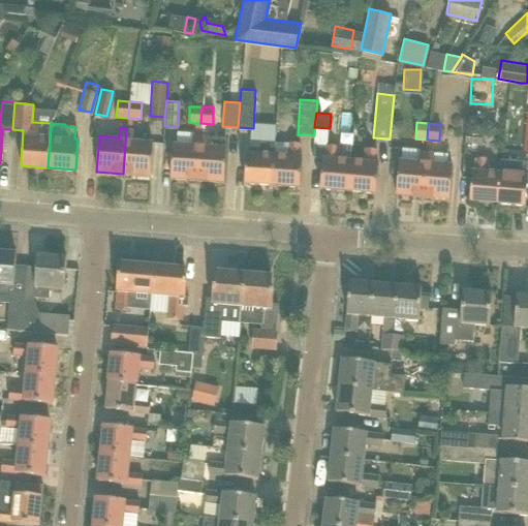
[(132,128),(126,128),(123,174),(150,176),(152,141),(131,138),(132,128)]
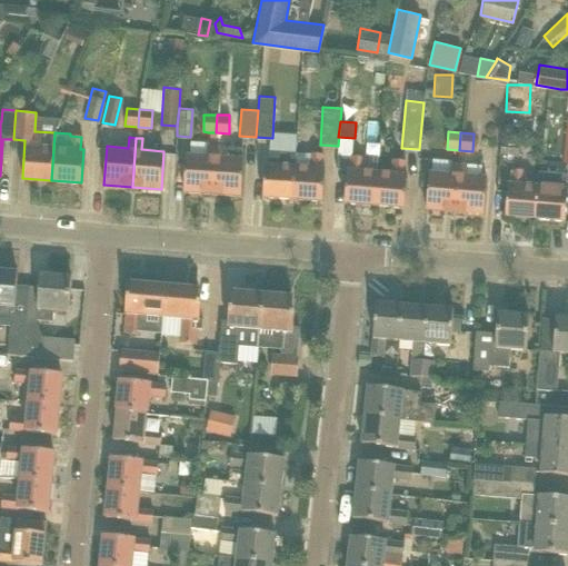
[(182,191),(211,192),(215,144),(208,144),(207,154),(186,152),(182,191)]
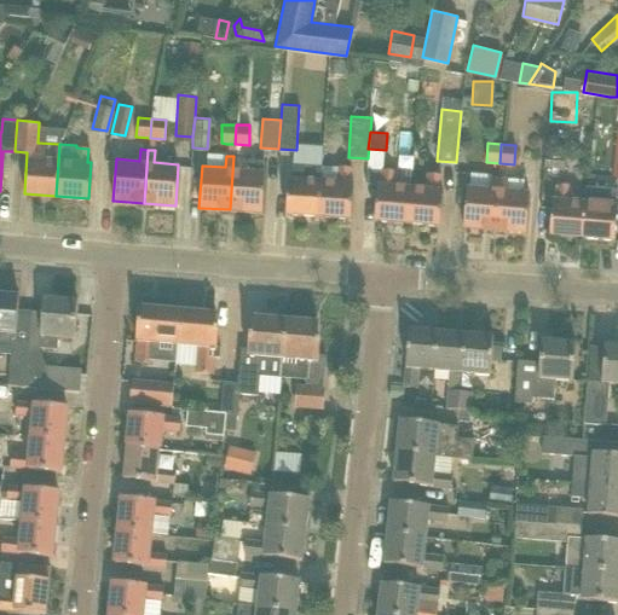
[(264,158),(234,156),(230,209),(261,212),(264,158)]
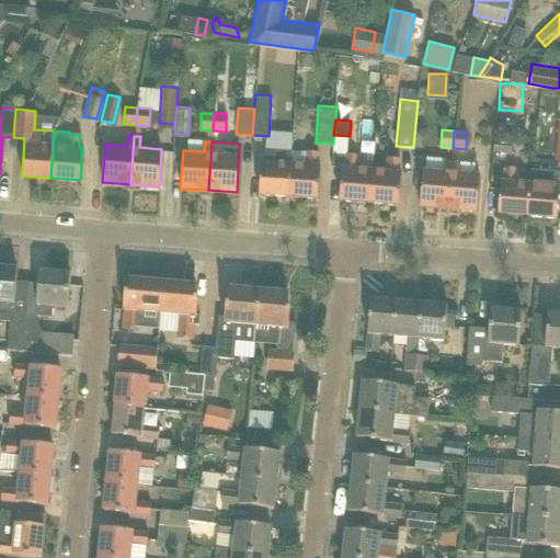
[(259,193),(288,195),(290,163),(290,149),(264,147),(263,161),(260,161),(259,193)]
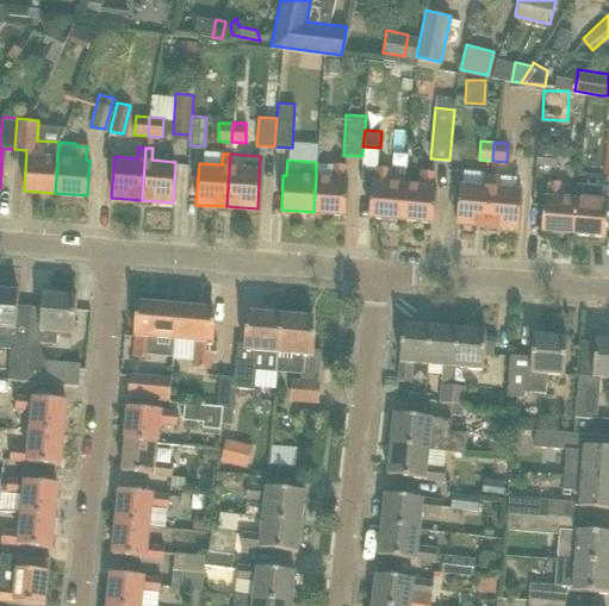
[(330,179),(316,177),(314,212),(345,214),(347,180),(343,179),(345,164),(331,163),(330,179)]
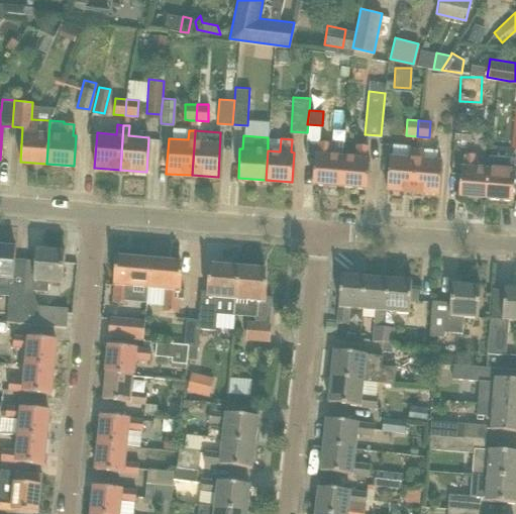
[(314,152),(312,183),(339,185),(342,155),(328,153),(329,141),(318,140),(317,152),(314,152)]
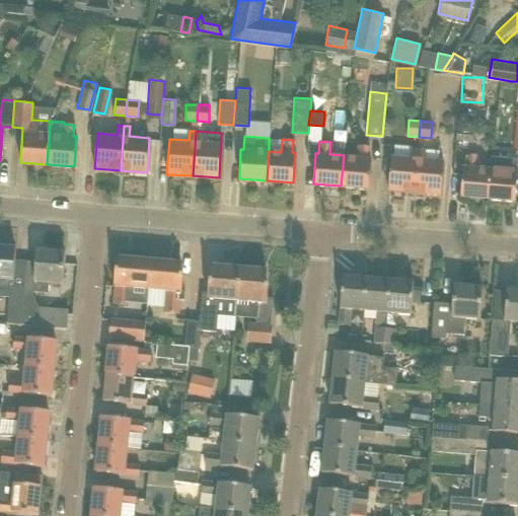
[(341,186),(368,188),(370,158),(368,158),(369,145),(358,144),(357,157),(344,155),(341,186)]
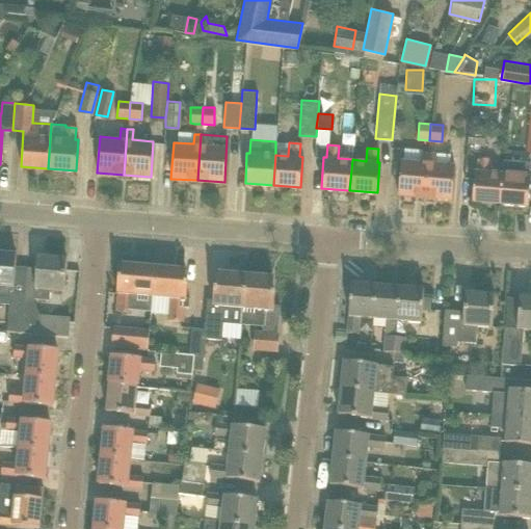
[(398,194),(424,196),(428,152),(422,151),(421,161),(400,160),(398,194)]
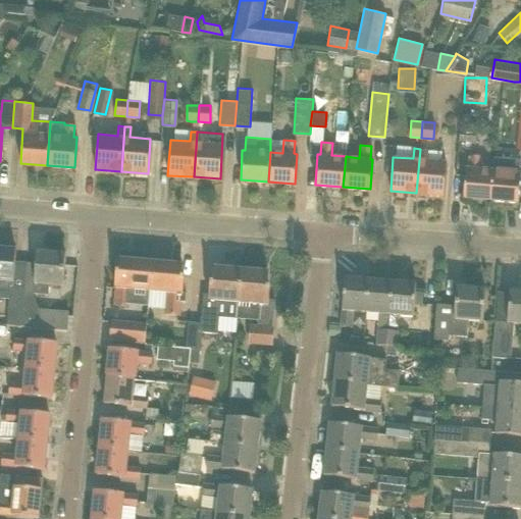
[(445,161),(440,160),(441,150),(425,149),(420,149),(416,193),(443,195),(445,161)]
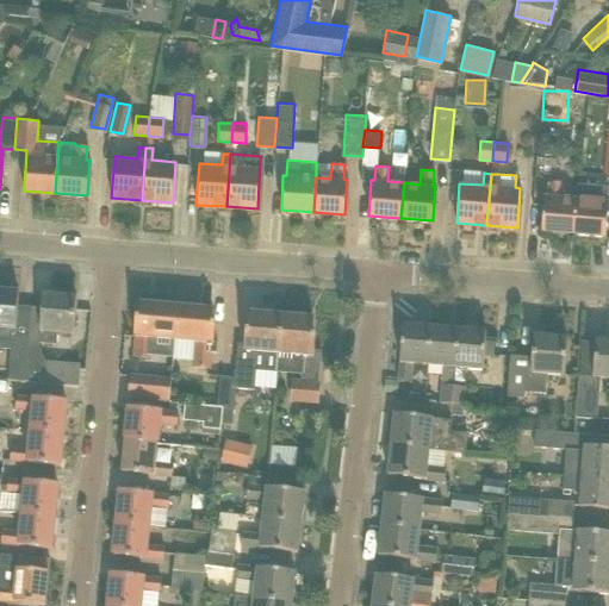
[(573,232),(576,198),(560,197),(563,181),(550,180),(548,195),(545,195),(541,230),(573,232)]
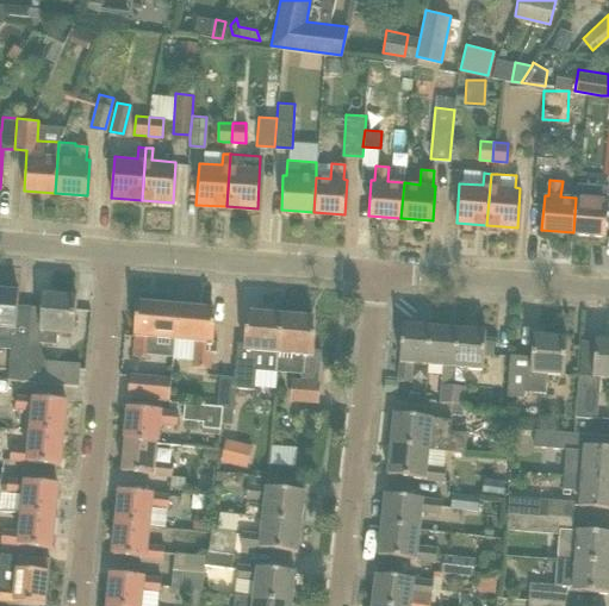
[(573,232),(604,236),(608,200),(606,200),(607,185),(594,183),(578,182),(576,198),(573,232)]
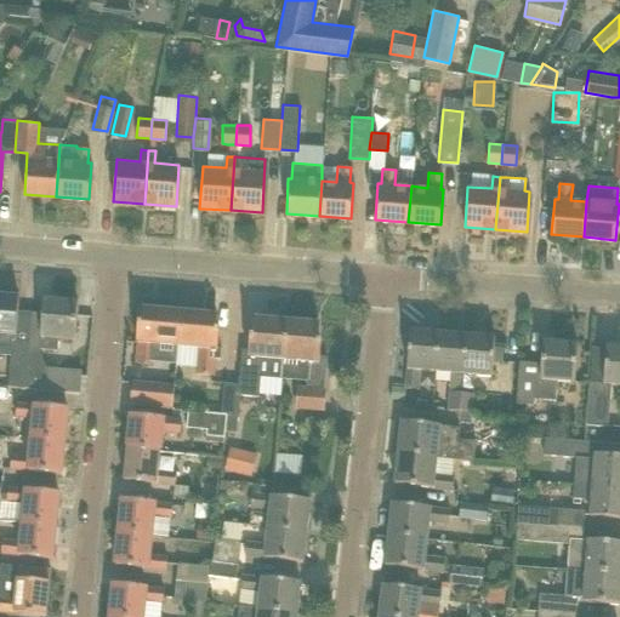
[(18,296),(0,293),(0,342),(11,343),(7,384),(23,386),(28,340),(13,338),(18,296)]
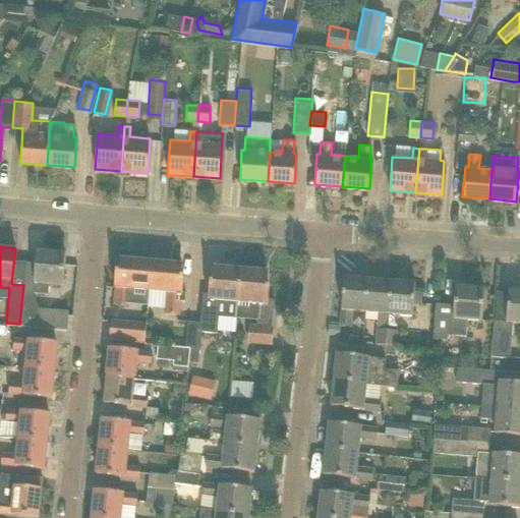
[(33,290),(49,291),(50,281),(62,282),(65,252),(37,249),(33,290)]
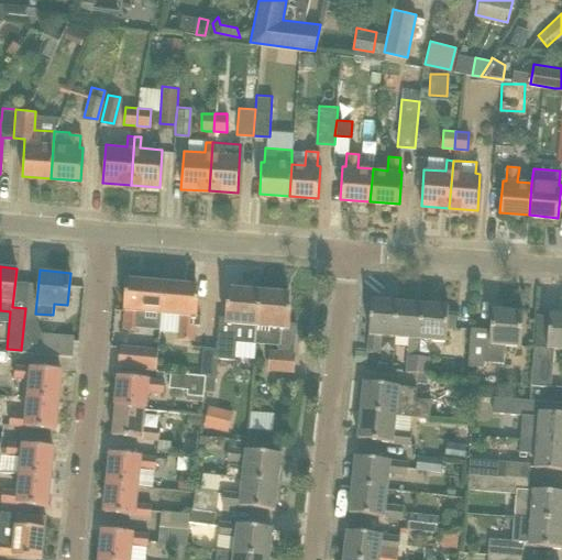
[(141,311),(160,313),(162,281),(129,277),(128,291),(124,291),(123,309),(124,309),(123,327),(140,328),(141,311)]
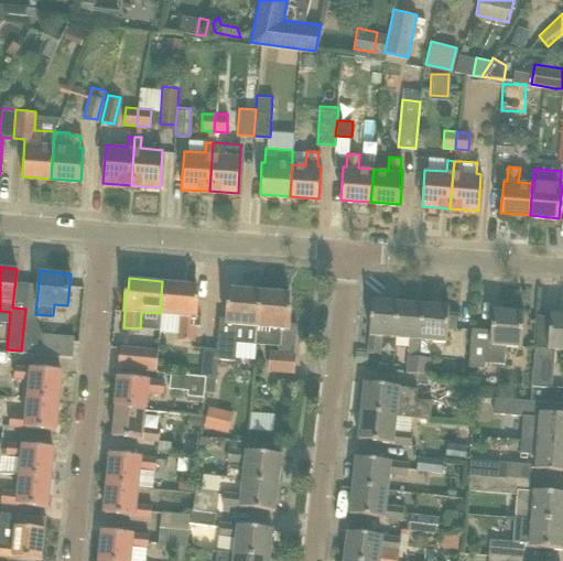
[(196,284),(162,281),(160,313),(181,315),(179,340),(195,341),(198,298),(195,298),(196,284)]
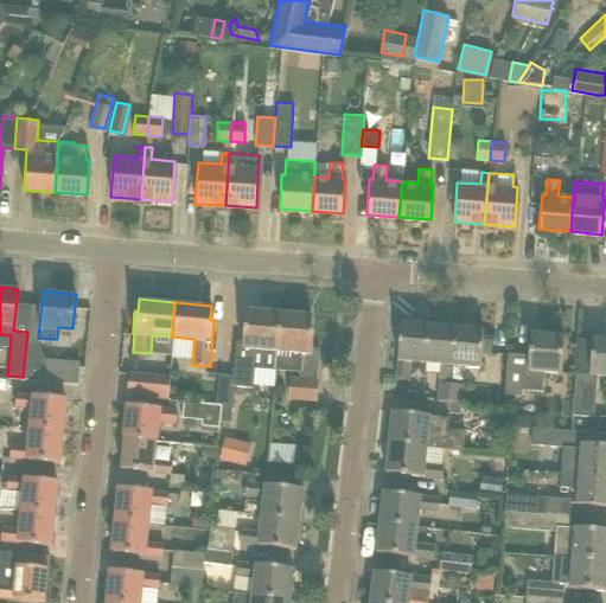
[(235,340),(233,367),(231,367),(231,373),(218,372),(216,402),(221,403),(229,403),(230,383),(252,385),(254,366),(274,367),(276,350),(279,310),(249,308),(247,326),(244,325),(242,341),(235,340)]
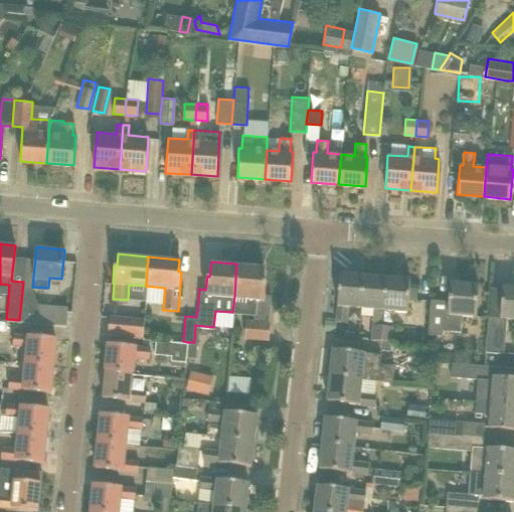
[(236,264),(234,297),(254,298),(252,319),(245,319),(244,336),(268,338),(269,323),(268,323),(270,295),(265,294),(266,281),(263,281),(264,267),(236,264)]
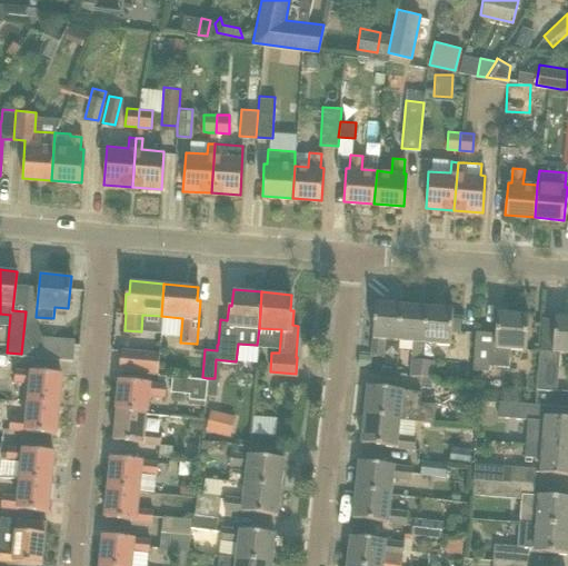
[(376,303),(372,354),(382,355),(384,336),(399,338),(401,305),(376,303)]
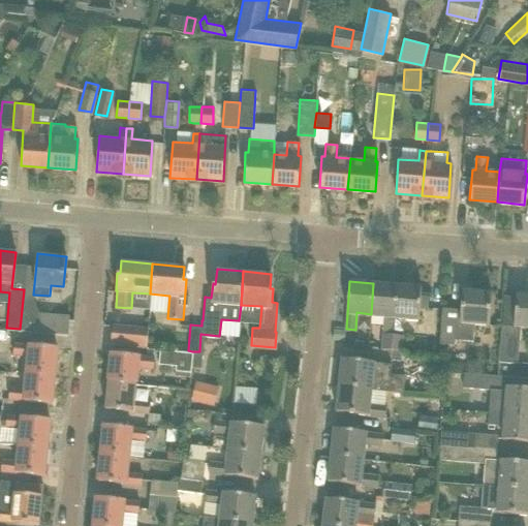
[(397,285),(373,283),(371,314),(383,315),(380,347),(393,348),(394,333),(395,315),(397,285)]
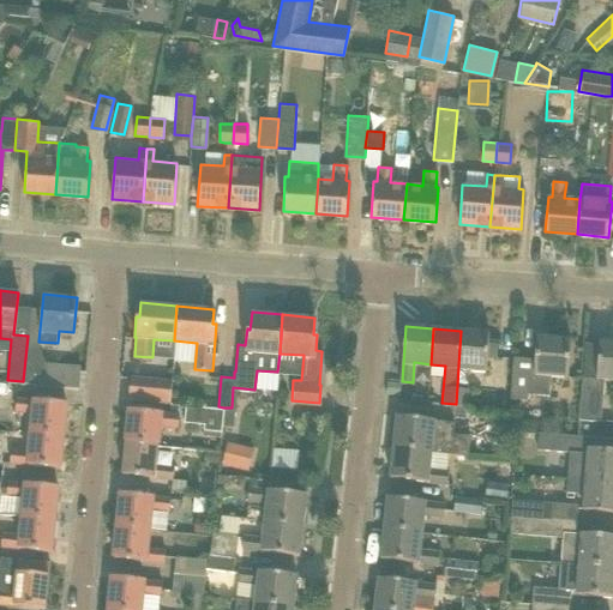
[(458,366),(469,367),(486,369),(488,332),(461,331),(458,366)]
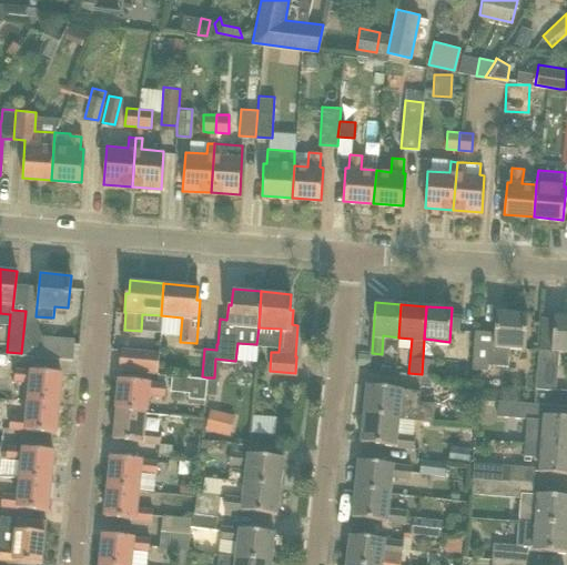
[(496,311),(495,332),(475,330),(474,343),(472,367),(487,370),(488,363),(507,365),(509,347),(524,349),(527,314),(496,311)]
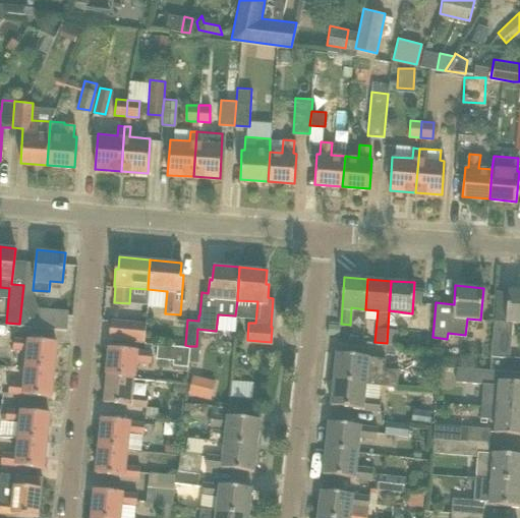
[(506,320),(494,319),(490,355),(490,368),(495,368),(519,370),(519,356),(505,355),(506,336),(511,336),(512,322),(519,322),(519,290),(508,289),(506,320)]
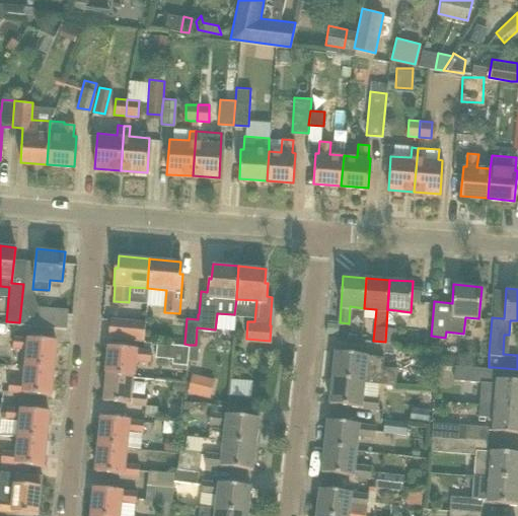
[(68,311),(38,309),(35,324),(66,327),(68,311)]
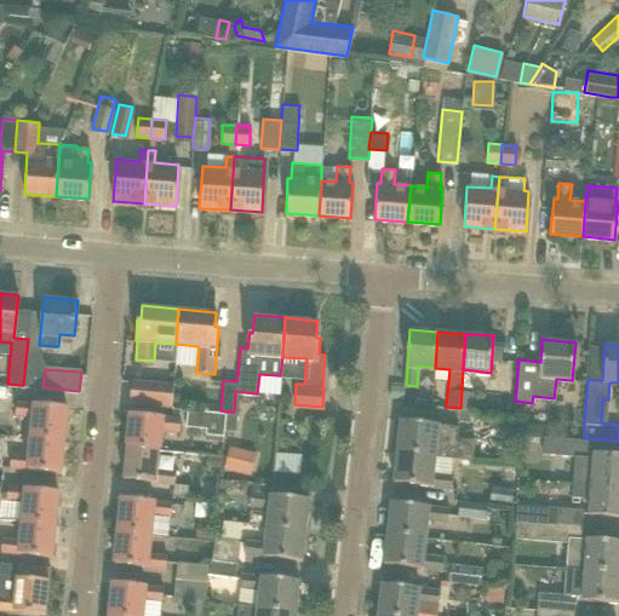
[(131,402),(155,403),(171,406),(172,383),(133,379),(131,402)]
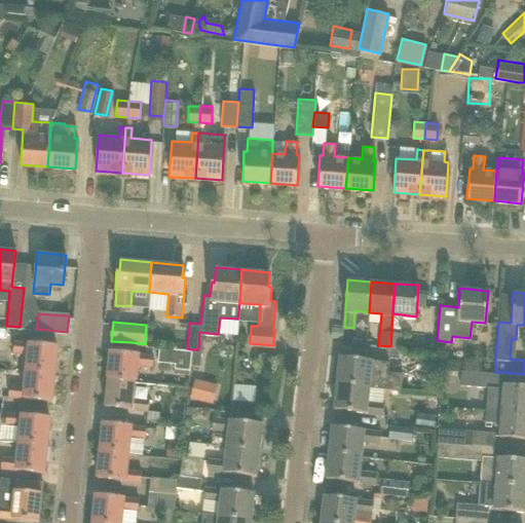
[(344,327),(332,326),(331,337),(343,338),(344,327)]
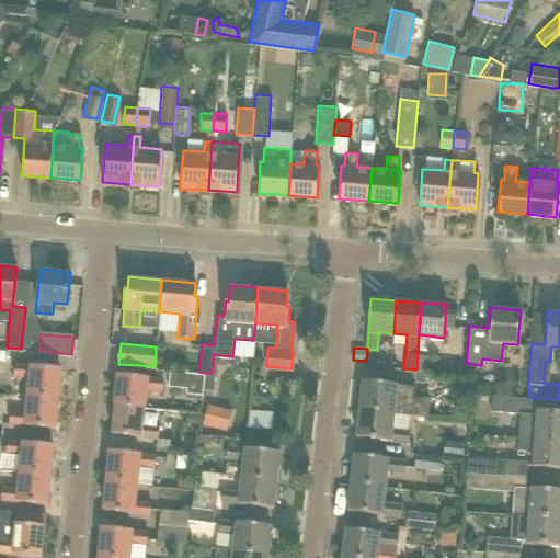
[(418,353),(416,369),(426,371),(427,354),(418,353)]
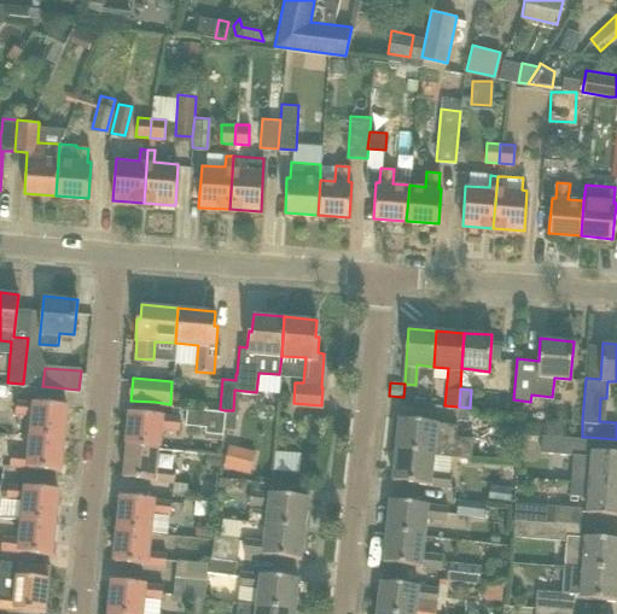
[(63,437),(67,404),(17,399),(16,413),(33,414),(31,434),(63,437)]
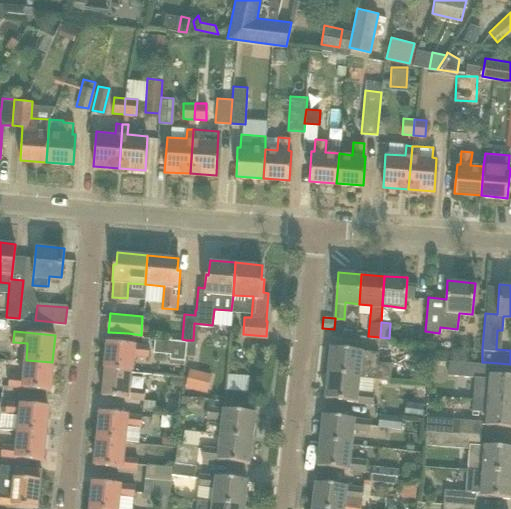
[(153,351),(185,354),(186,340),(182,339),(154,337),(153,351)]
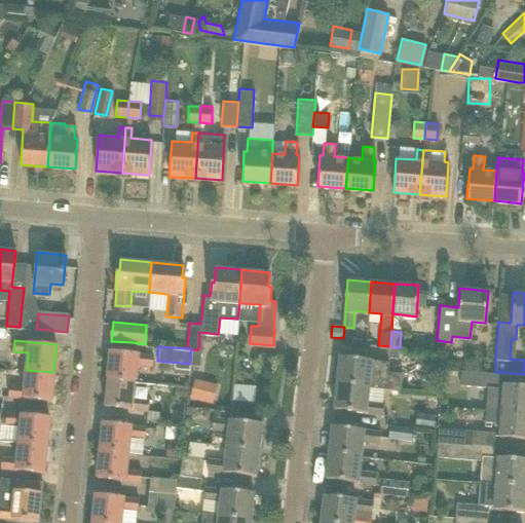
[(110,350),(108,378),(135,380),(137,364),(152,366),(153,355),(110,350)]
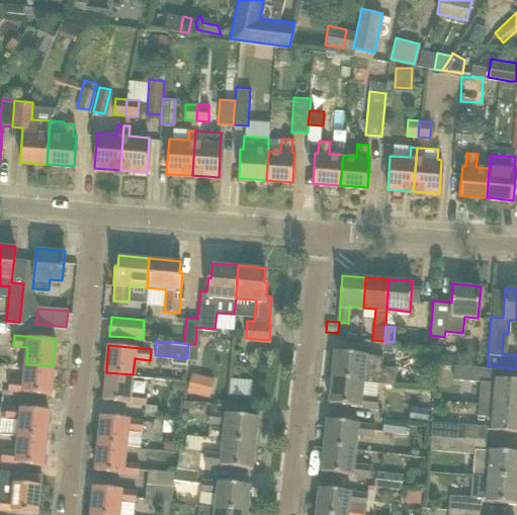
[(381,355),(334,350),(331,376),(363,379),(395,383),(397,367),(380,365),(381,355)]
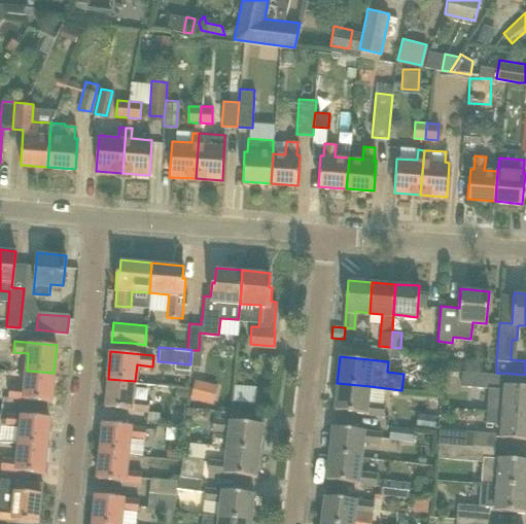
[(50,400),(54,373),(27,371),(11,369),(9,386),(8,396),(50,400)]
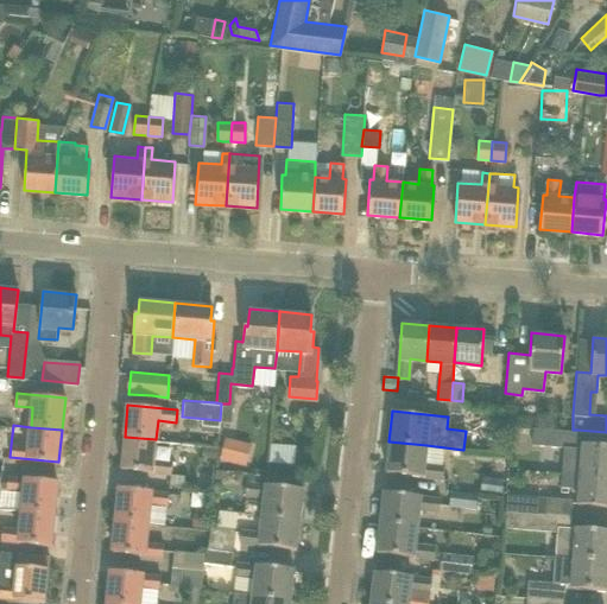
[(563,445),(562,472),(606,476),(606,444),(582,443),(582,444),(577,443),(577,430),(573,430),(532,427),(531,443),(563,445)]
